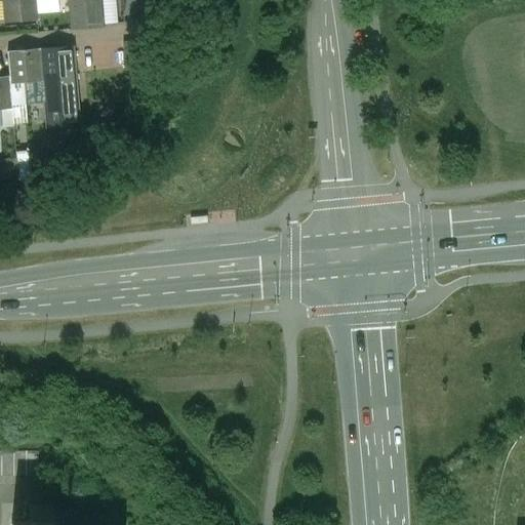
[(35,0),(3,0),(4,2),(0,1),(0,22),(5,22),(5,24),(37,21),(36,1),(35,0)]
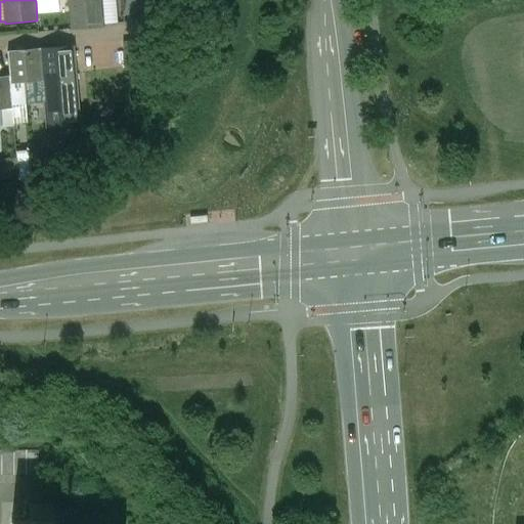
[(101,0),(35,0),(36,1),(43,0),(69,0),(72,30),(103,27),(101,0)]
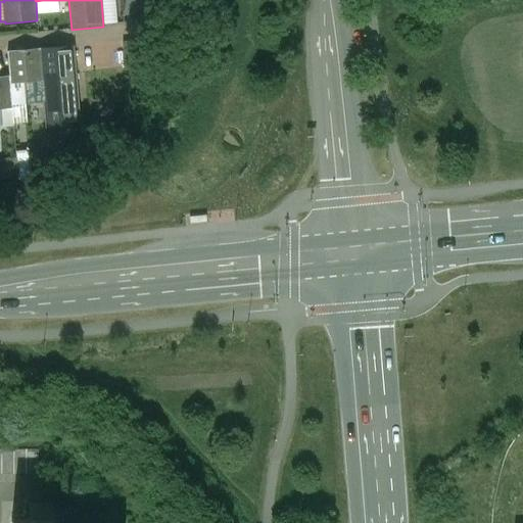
[(41,49),(8,51),(10,76),(10,84),(44,82),(46,113),(79,111),(75,58),(42,61),(41,49)]
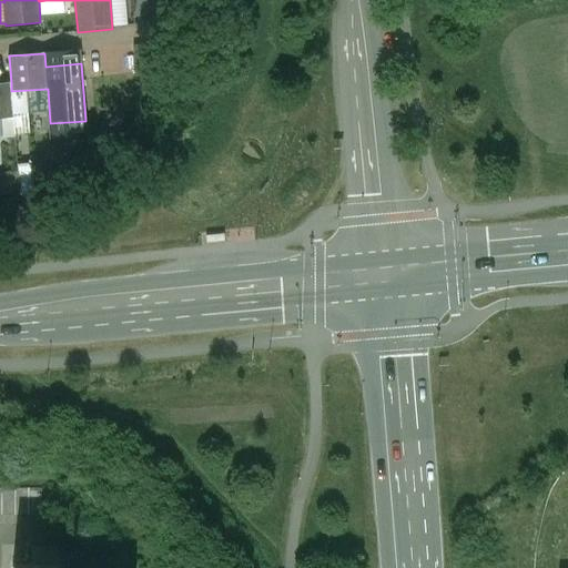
[(11,82),(0,83),(0,120),(13,119),(11,91),(11,82)]
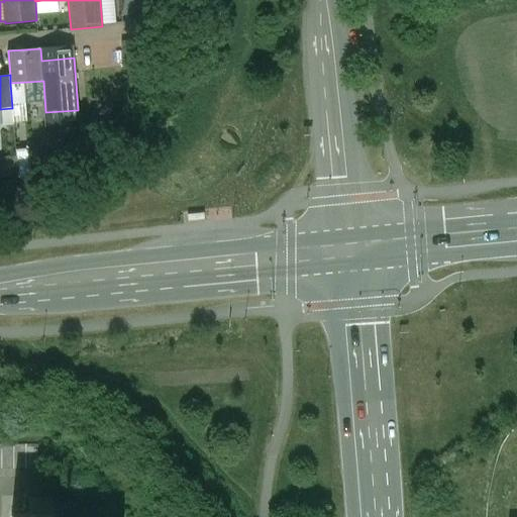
[(37,445),(0,445),(0,470),(37,470),(37,445)]
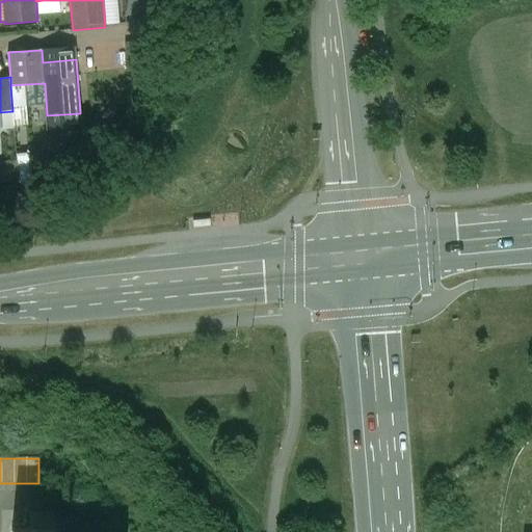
[(121,531),(121,512),(54,512),(54,530),(55,530),(55,531),(121,531)]
